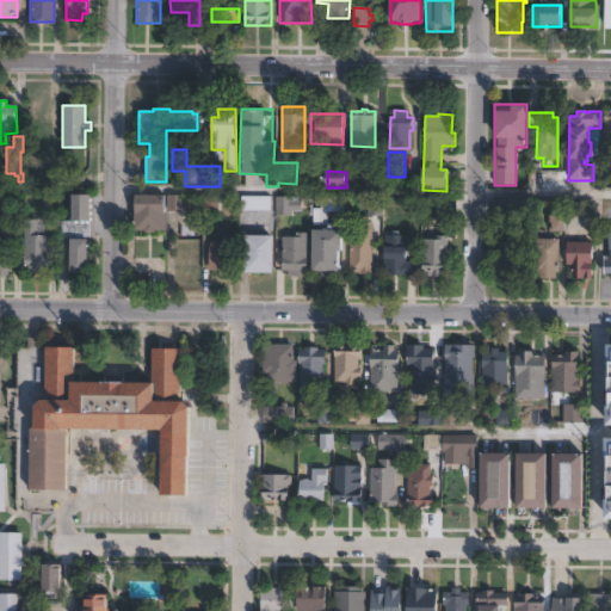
[(183,195),(168,195),(168,209),(183,209),(183,195)]
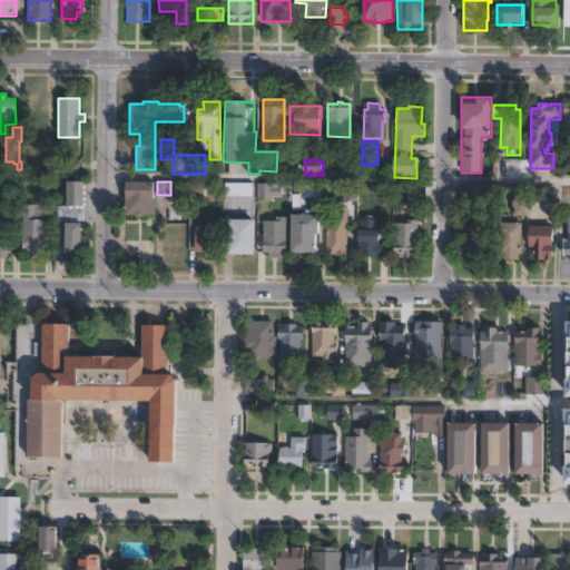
[(87,223),(52,223),(52,206),(66,206),(66,183),(87,183),(87,223)]
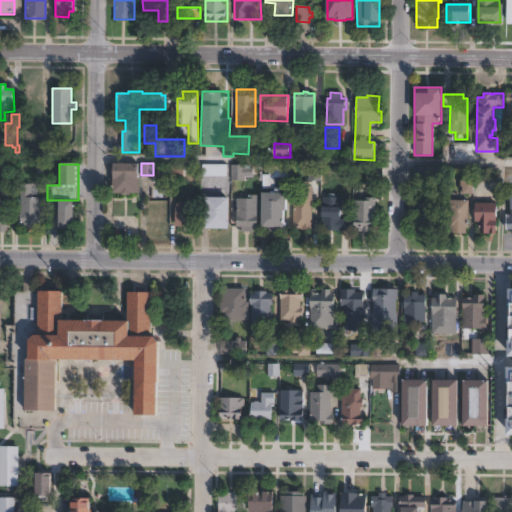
[(130,194),(130,196),(120,196),(120,194),(112,194),(112,164),(138,164),(139,194),(130,194)]
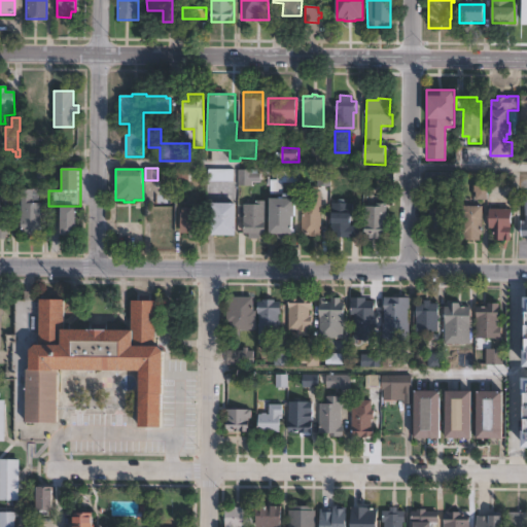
[(234,182),(207,182),(207,169),(234,170),(234,182)]
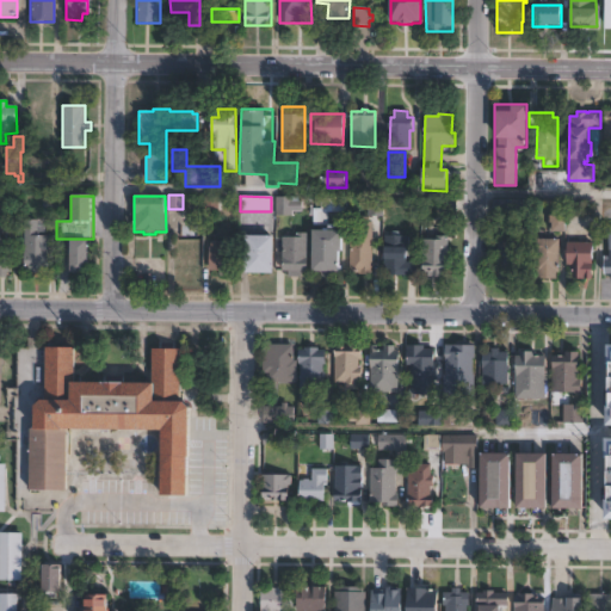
[(292,197),(292,202),(302,201),(303,211),(292,211),(294,215),(276,216),(275,197),(292,197)]
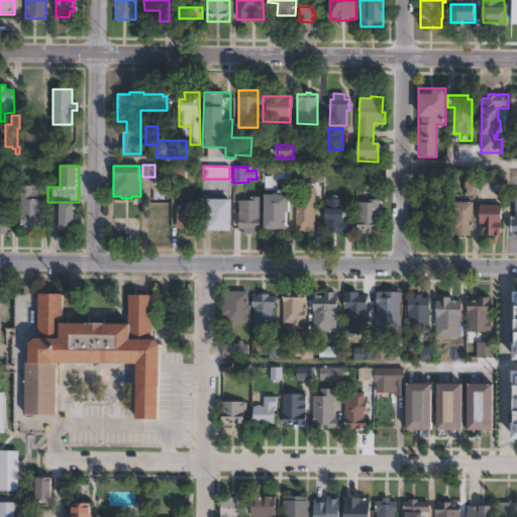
[(325,182),(310,182),(311,168),(325,168),(325,182)]
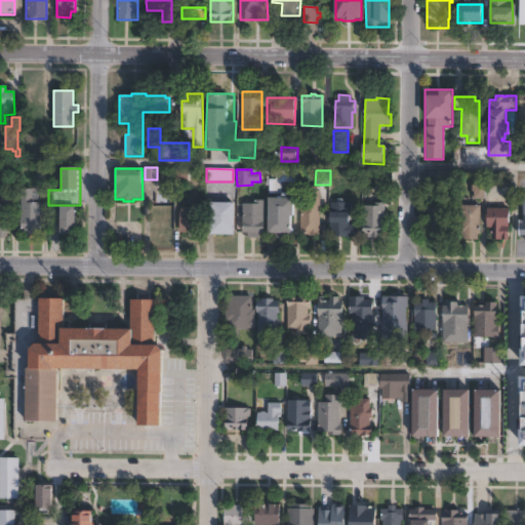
[(297,171),(269,171),(270,192),(283,192),(283,182),(297,182),(297,171)]
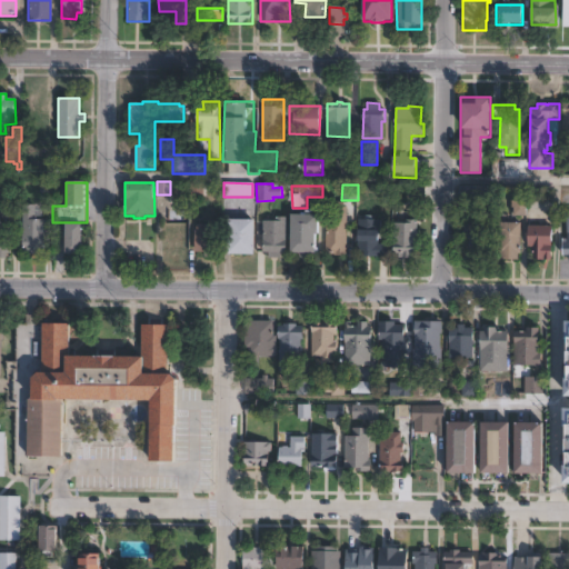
[(491,201),(459,201),(459,186),(491,186),(491,201)]
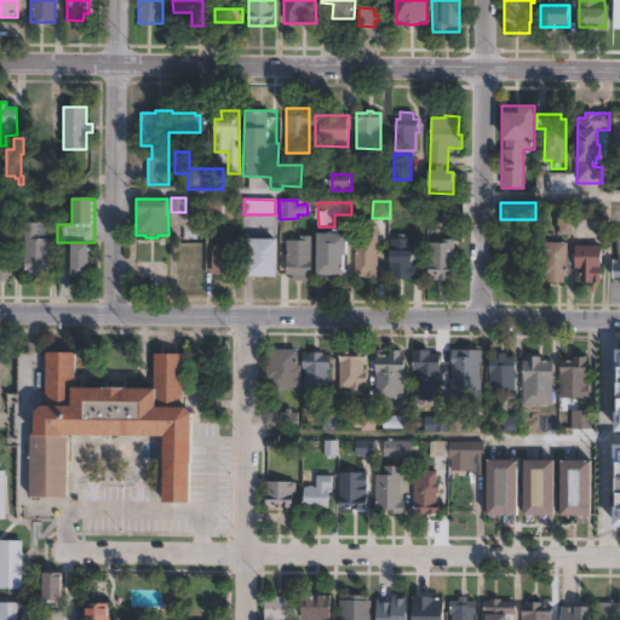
[(574,220),(574,236),(556,236),(557,219),(574,220)]
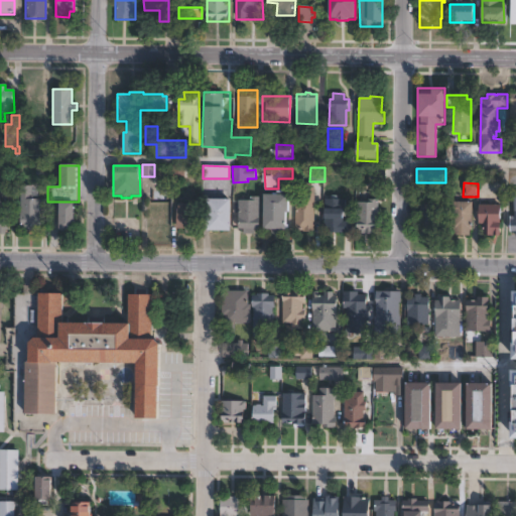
[(41,201),(40,227),(19,227),(20,186),(32,186),(31,200),(41,201)]
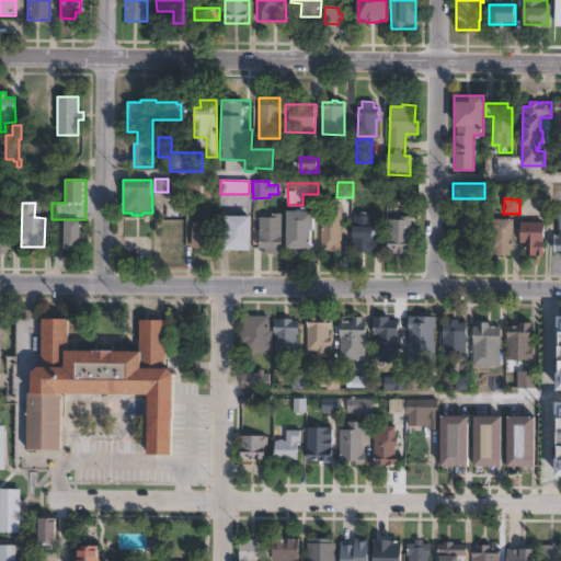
[(173,251),(158,251),(159,235),(161,235),(161,216),(164,216),(164,207),(182,207),(181,247),(173,247),(173,251)]
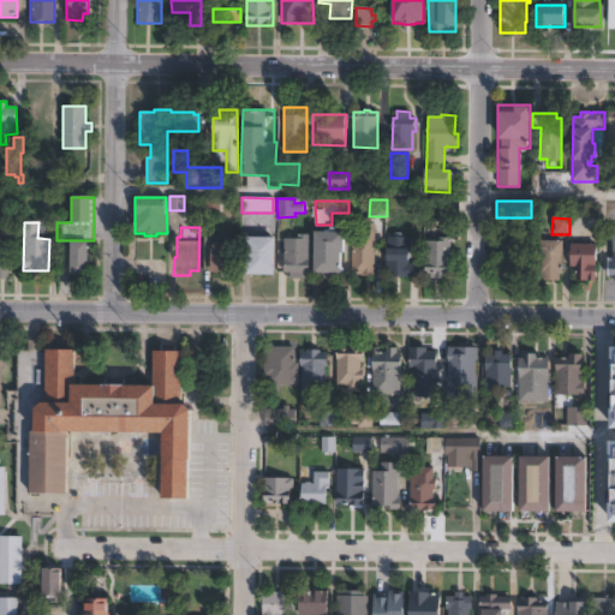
[(340,272),(315,272),(315,233),(344,233),(344,255),(341,255),(340,272)]
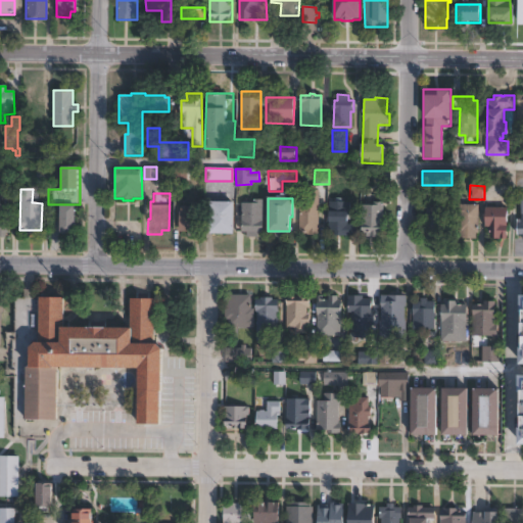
[(264,199),(263,231),(258,231),(258,236),(246,236),(246,230),(241,230),(242,203),(253,203),(253,199),(264,199)]
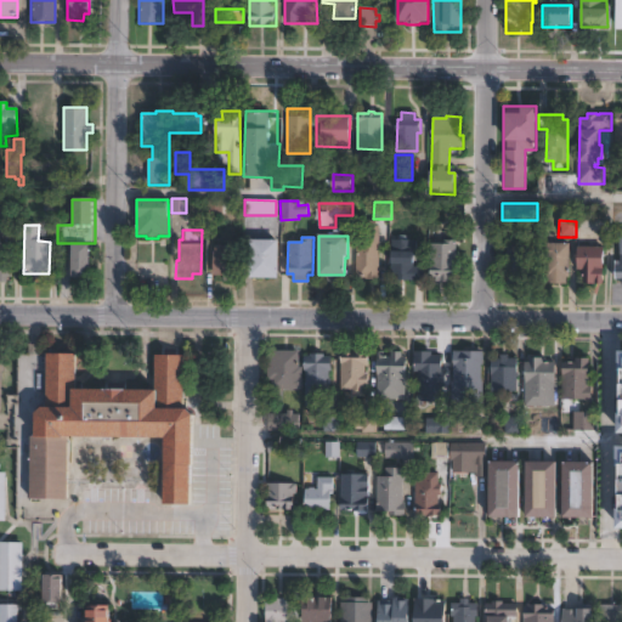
[(425,265),(425,280),(390,278),(391,237),(418,238),(418,265),(425,265)]
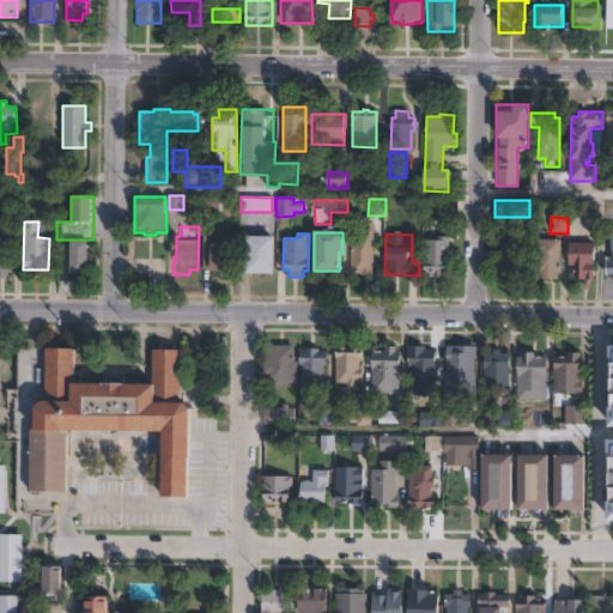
[(450,235),(450,272),(441,272),(441,275),(430,275),(430,271),(423,271),(423,238),(437,238),(437,235),(450,235)]
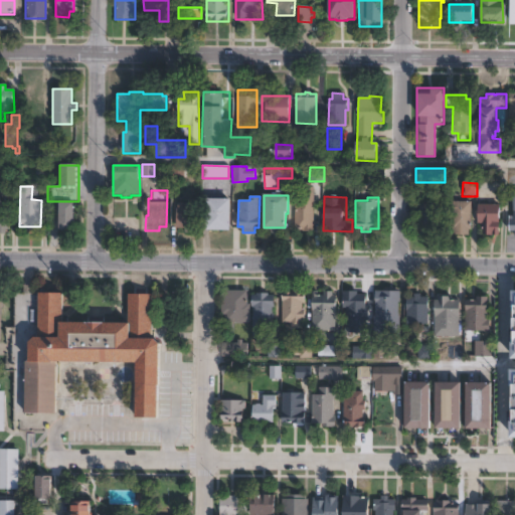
[(315,229),(304,229),(295,229),(295,198),(314,198),(315,229)]
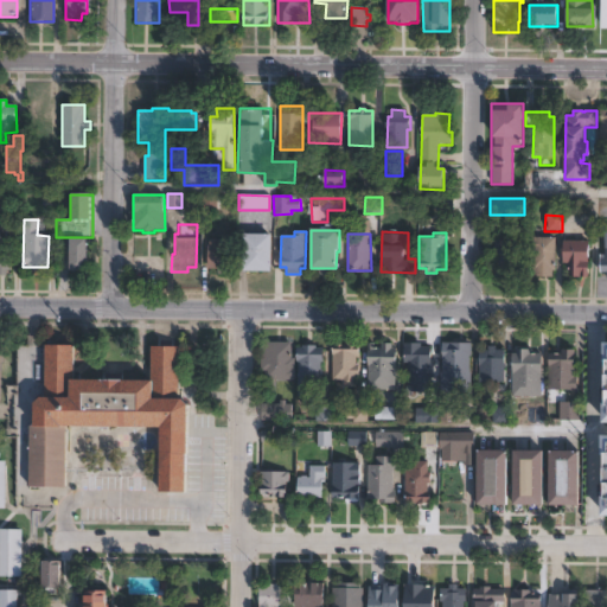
[(0,235),(1,235),(0,238),(12,240),(12,251),(10,250),(10,257),(12,257),(12,272),(6,272),(6,278),(0,278),(0,235)]
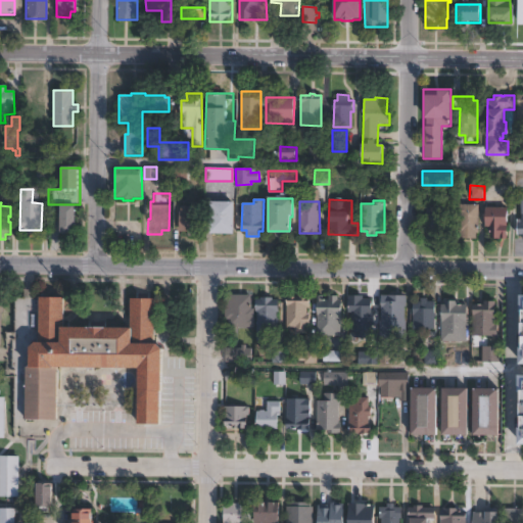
[(233,233),(208,232),(208,203),(234,203),(233,233)]
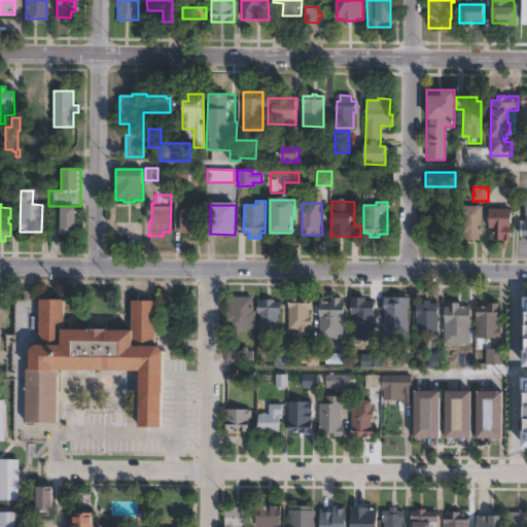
[(483,207),(483,222),(481,222),(481,230),(482,231),(482,242),(463,241),(463,226),(462,226),(462,220),(458,220),(458,206),(483,207)]
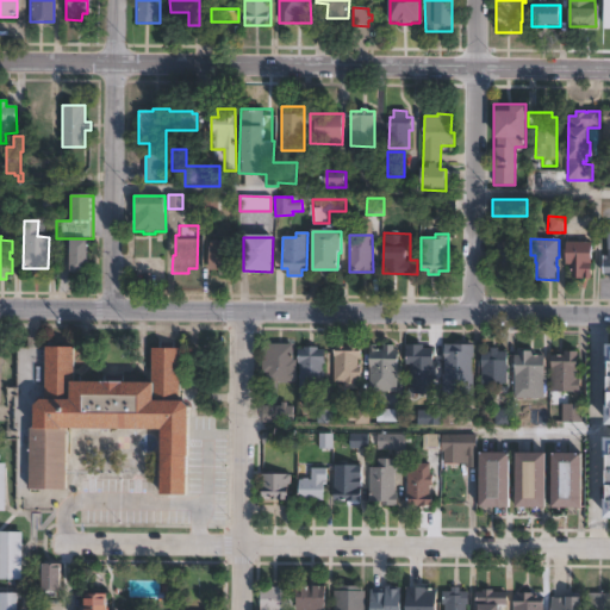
[(87,275),(68,274),(69,241),(87,241),(87,275)]
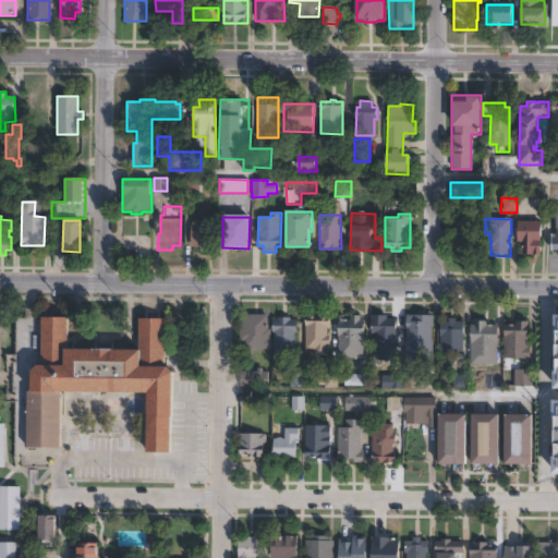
[(205,220),(205,226),(214,226),(214,253),(199,253),(199,249),(191,249),(191,226),(194,226),(194,221),(205,220)]
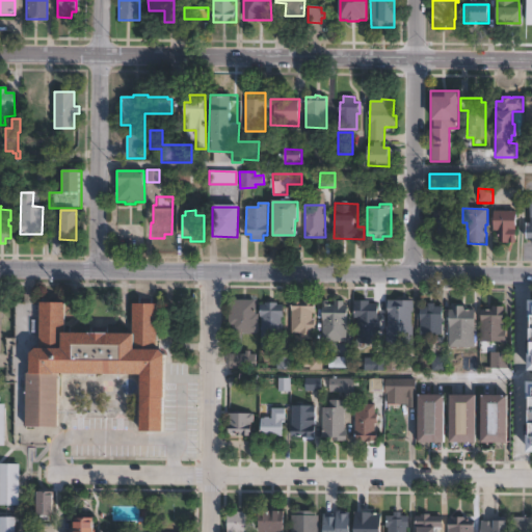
[(455,244),(433,244),(433,212),(455,212),(455,244)]
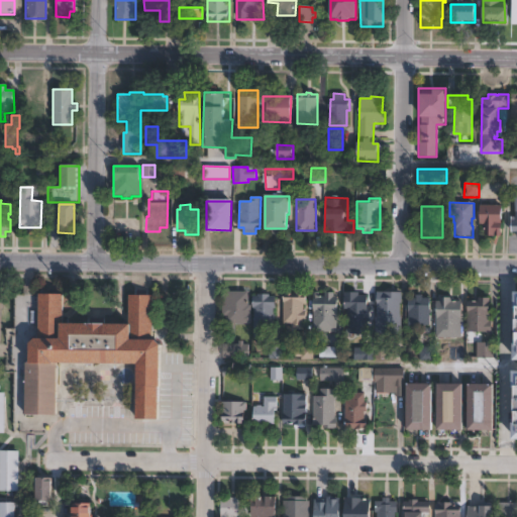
[(502,206),(501,237),(484,236),(484,224),(480,224),(480,206),(502,206)]
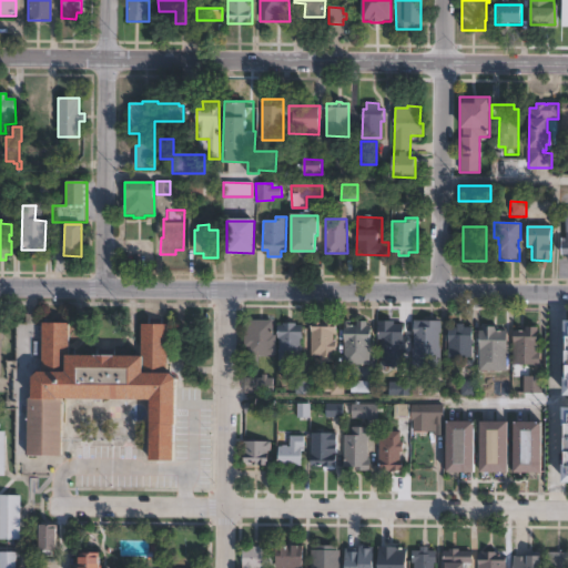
[(273,320),(273,334),(275,334),(275,347),(272,346),(272,354),(247,354),(247,346),(243,346),(244,318),(273,320)]
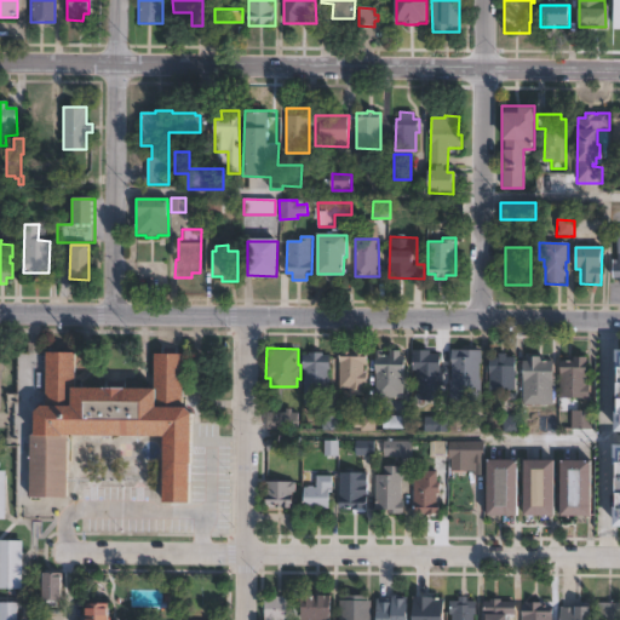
[(482,349),(481,402),(451,402),(452,348),(482,349)]
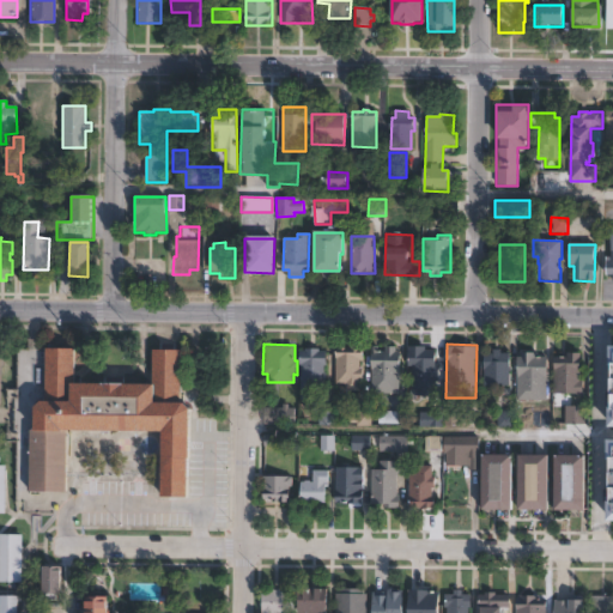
[(359,358),(359,368),(363,368),(363,380),(359,380),(359,390),(345,390),(345,383),(335,383),(337,345),(363,345),(362,358),(359,358)]
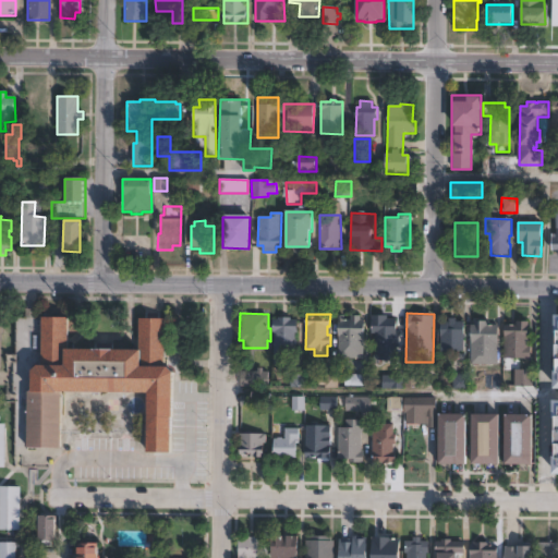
[(360,314),(360,318),(364,318),(363,358),(338,356),(339,315),(344,315),(344,317),(350,317),(350,314),(360,314)]
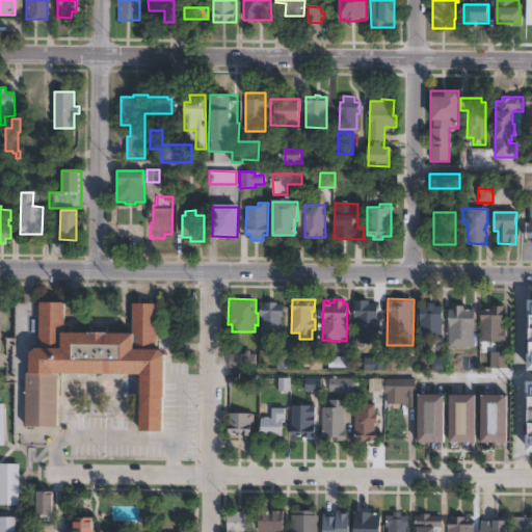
[(369,299),(369,302),(378,302),(378,318),(380,318),(380,330),(378,330),(378,343),(362,343),(362,336),(357,336),(357,317),(354,317),(354,299),(369,299)]
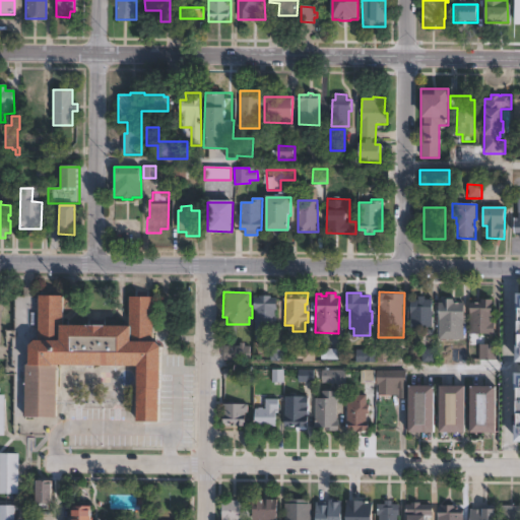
[(270,295),(270,297),(276,297),(276,308),(274,308),(274,316),(275,316),(275,321),(274,321),(274,329),(265,329),(265,338),(255,338),(255,310),(254,310),(254,297),(259,297),(259,295),(270,295)]
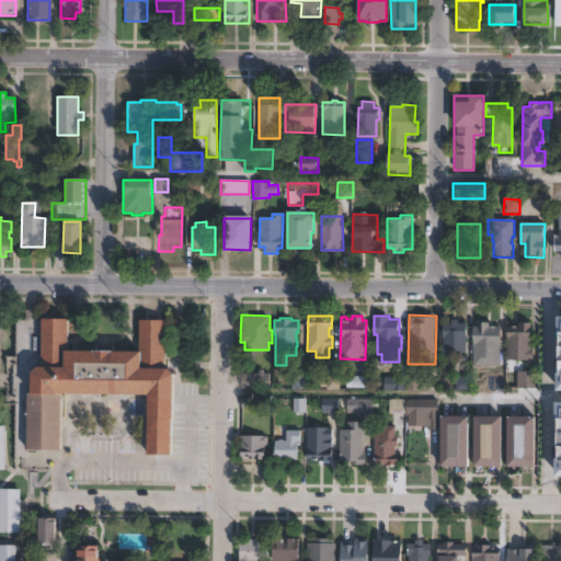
[(458,319),(458,322),(467,322),(467,352),(443,352),(444,322),(451,322),(451,319),(458,319)]
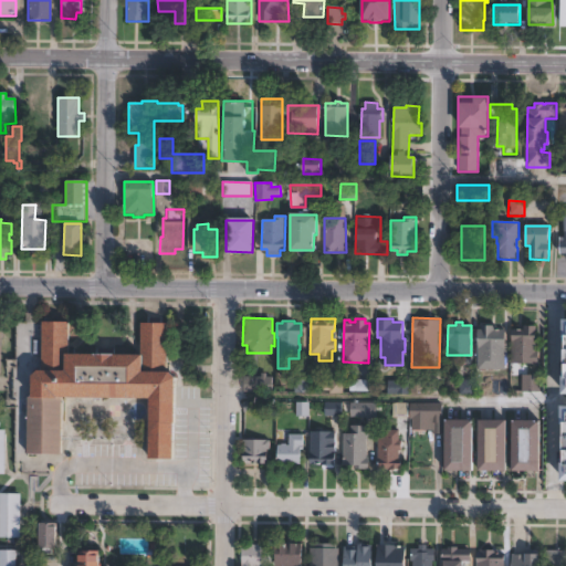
[(71,324),(71,357),(142,357),(142,325),(168,325),(168,374),(175,374),(175,461),(150,461),(150,401),(62,400),(62,457),(28,457),(29,371),(42,371),(43,323),(71,324)]
